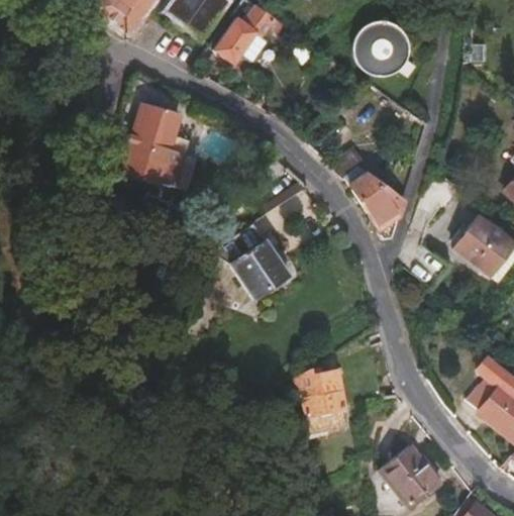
[(101,0),(97,6),(131,31),(143,15),(144,16),(157,0),(101,0)]
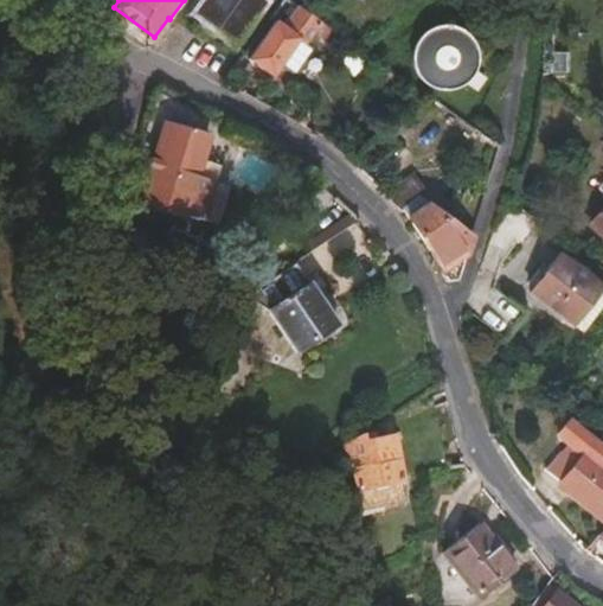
[(192,0),(184,13),(242,55),(280,0),(192,0)]
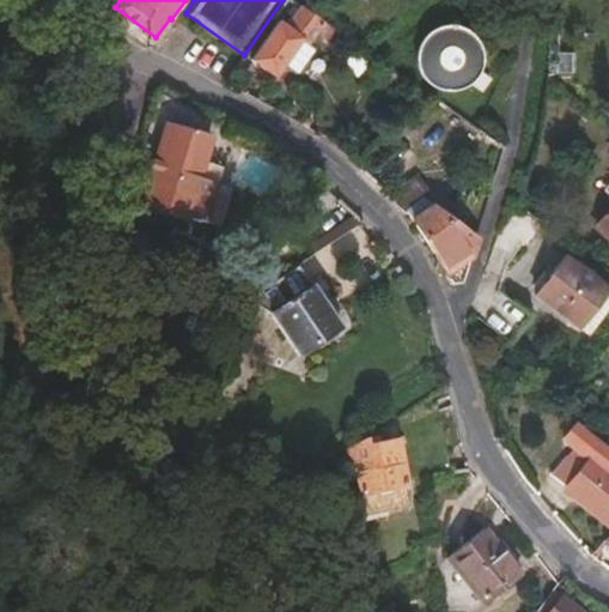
[(342,53),(353,38),(296,0),(286,0),(275,17),(281,20),(255,58),(279,74),(294,52),(304,38),(311,43),(317,36),(323,26),(329,31),(323,40),(342,53)]
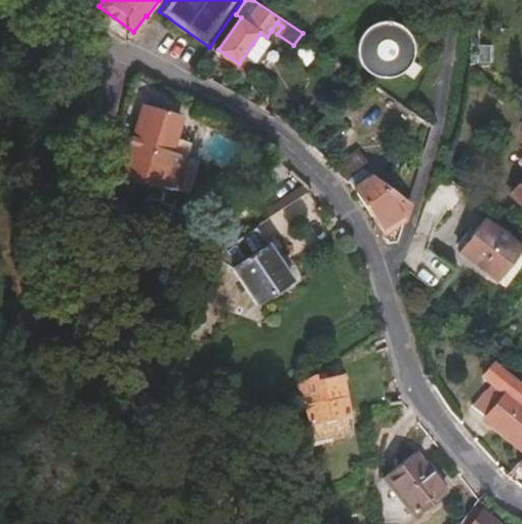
[(416,76),(423,67),(413,59),(415,54),(416,49),(414,39),(412,34),(409,30),(406,27),(399,23),(394,22),(388,21),(379,22),(373,25),(369,28),(364,35),(360,45),(360,53),(362,59),(367,68),(371,71),(375,74),(380,75),(386,76),(393,76),(399,74),(406,69),(416,76)]
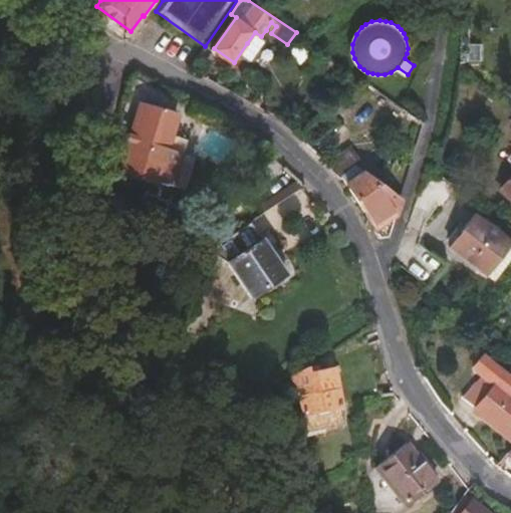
[(255,32),(247,43),(253,48),(261,36),(255,32)]
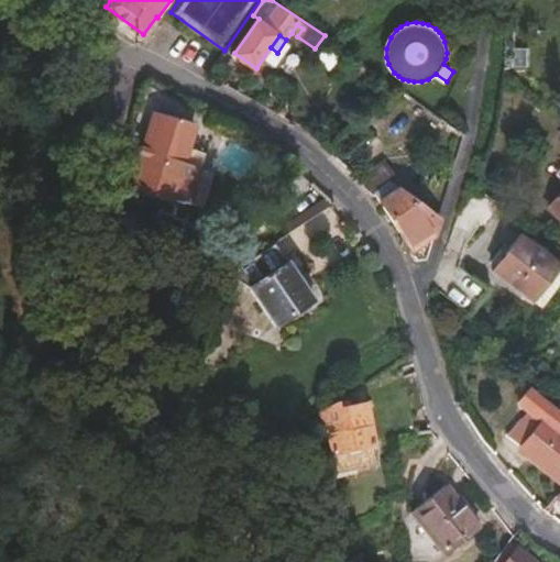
[(198,125),(156,113),(134,186),(193,204),(202,167),(186,163),(191,147),(198,125)]
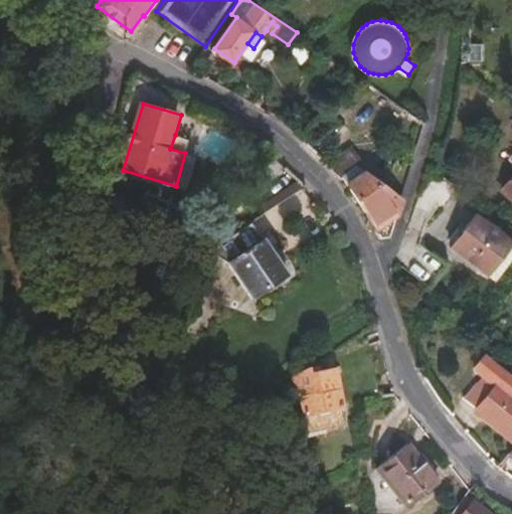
[(191,140),(175,135),(170,149),(185,153),(187,153),(191,140)]
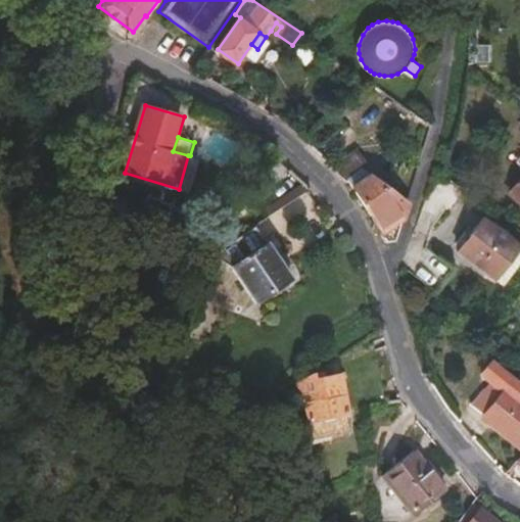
[(334,168),(345,179),(347,178),(364,165),(370,161),(358,149),(334,168)]
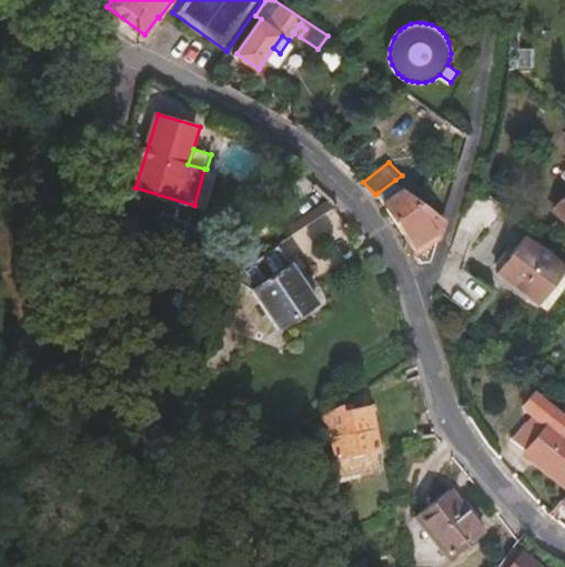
[(204,169),(194,205),(208,209),(218,172),(207,169),(204,169)]
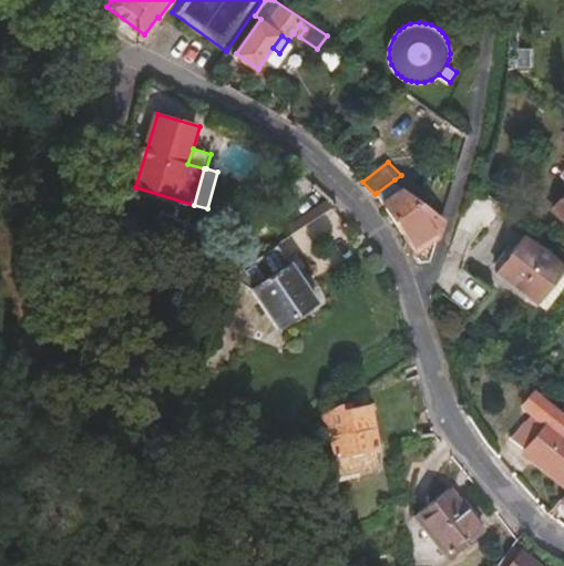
[(395,179),(377,193),(417,250),(413,251),(421,263),(432,260),(445,218),(395,179)]
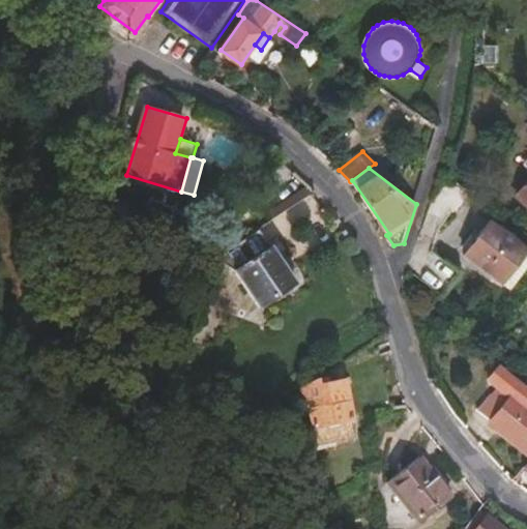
[(267,211),(273,219),(318,190),(311,183),(267,211)]
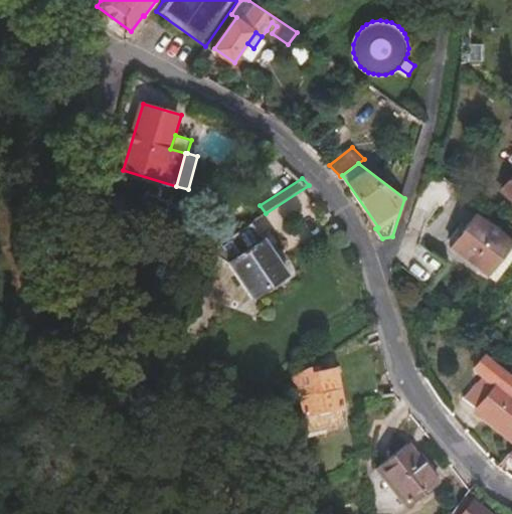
[(502,258),(511,245),(511,239),(479,214),(454,246),(489,274),(502,258)]
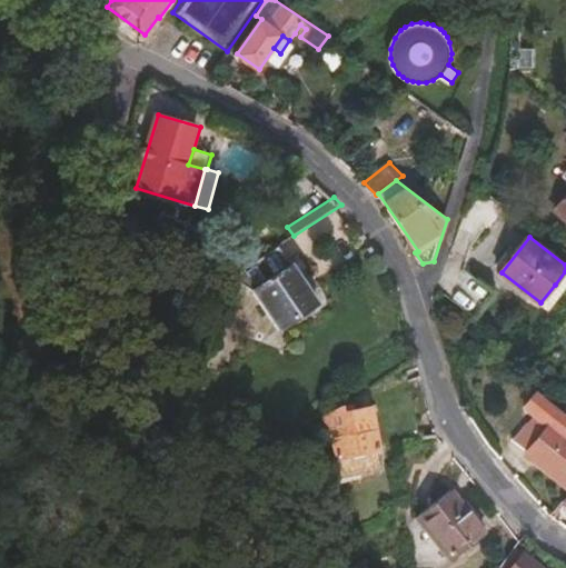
[(254,288),(279,328),(318,302),(280,245),(260,257),(242,269),(237,273),(236,276),(254,288)]
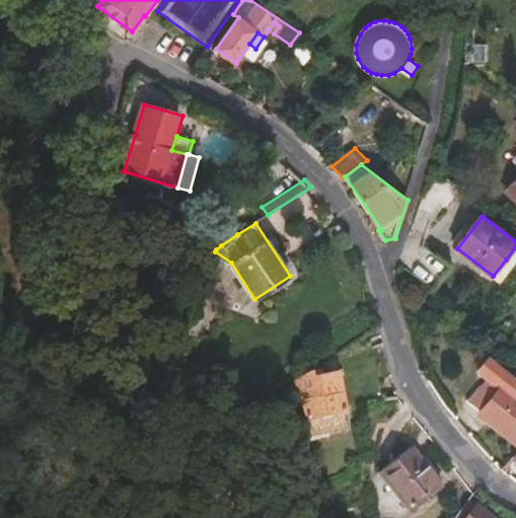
[(515,247),(506,260),(513,265),(515,261),(515,247)]
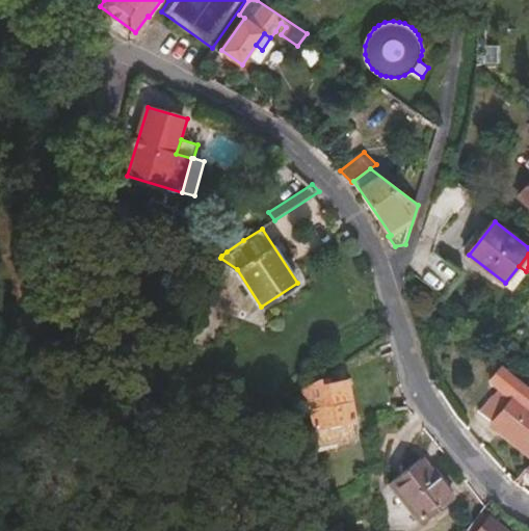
[(528,387),(504,367),(494,379),(503,387),(482,412),(507,431),(506,432),(528,451),(528,387)]
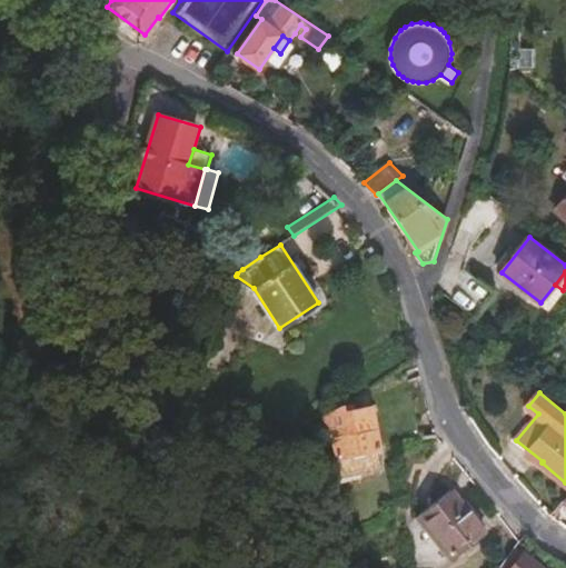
[(344,404),(325,415),(329,437),(331,437),(336,457),(334,457),(337,478),(385,468),(380,447),(371,406),(346,411),(344,404)]
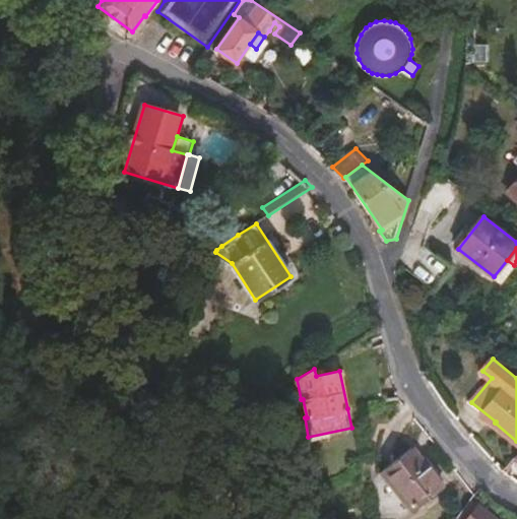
[(414,447),(383,471),(413,512),(446,488),(414,447)]
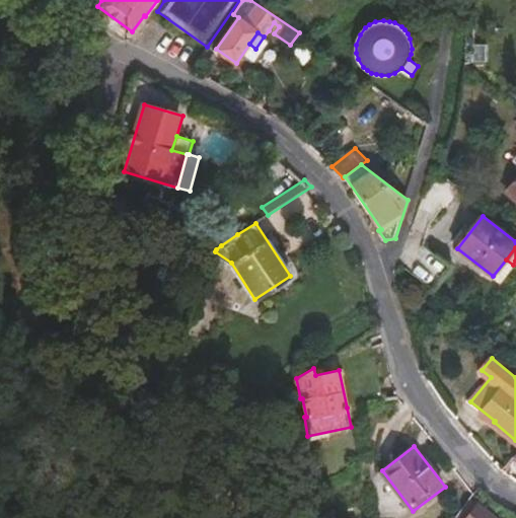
[(499,517),(472,498),(458,517),(457,517),(499,517)]
